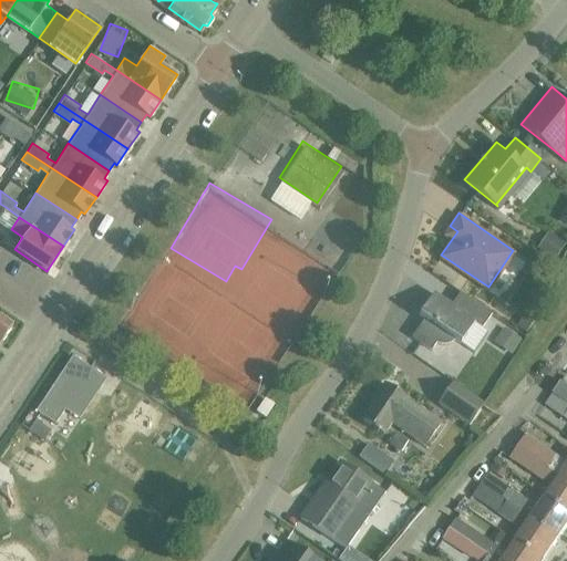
[(547,228),(536,243),(554,256),(565,240),(547,228)]
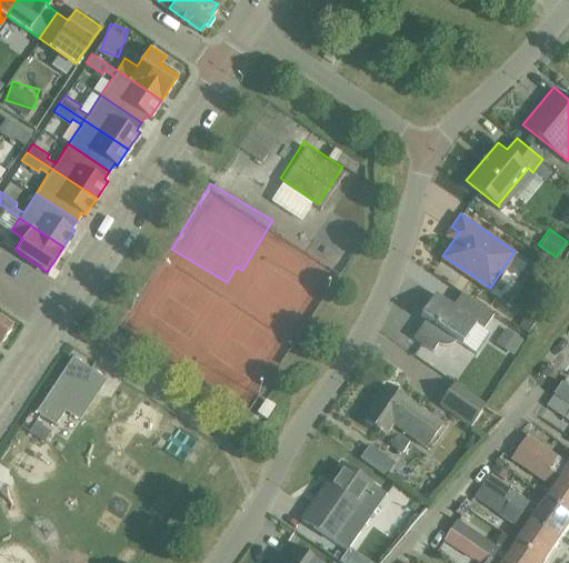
[(160,327),(151,319),(161,308),(145,292),(123,314),(149,338),(160,327)]
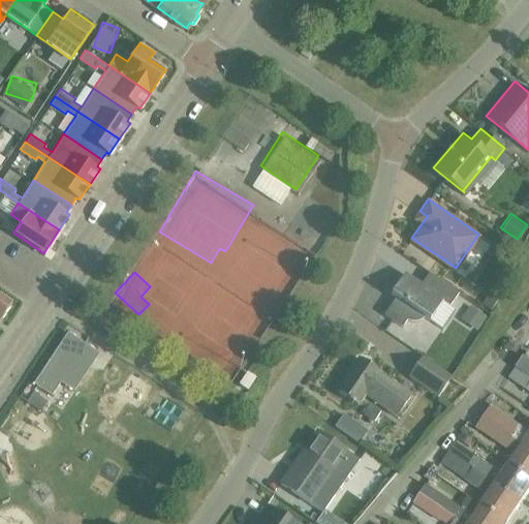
[(449,304),(458,290),(435,275),(427,287),(421,282),(404,272),(391,291),(396,296),(383,312),(402,325),(406,317),(409,319),(411,319),(413,319),(415,319),(418,319),(421,318),(423,316),(424,314),(429,318),(430,317),(442,326),(455,308),(449,304)]
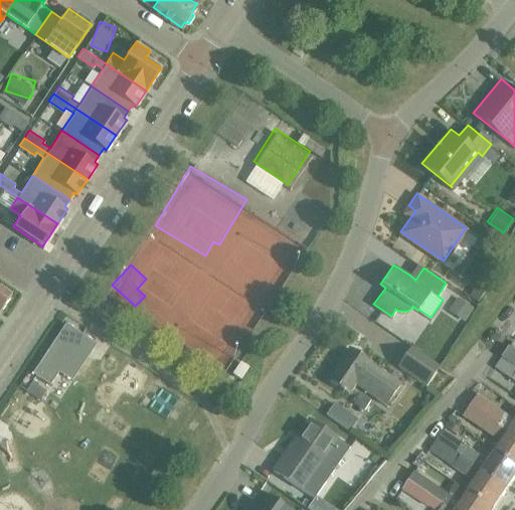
[(0,310),(11,294),(0,286),(0,310)]
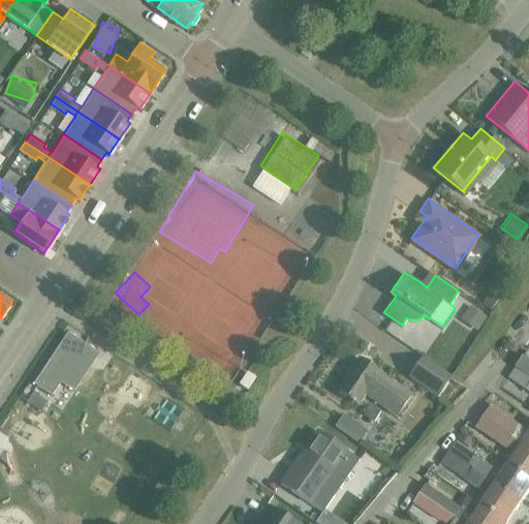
[(464,311),(480,322),(490,309),(473,298),(464,311)]
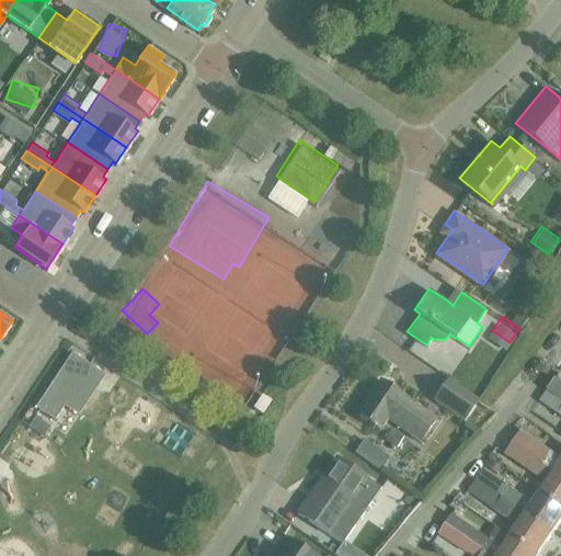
[(90,363),(71,350),(35,405),(54,418),(90,363)]
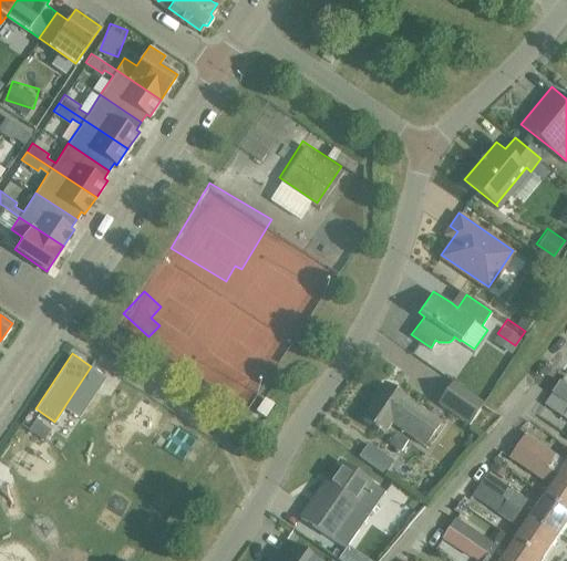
[(436,400),(468,423),(484,401),(452,377),(436,400)]
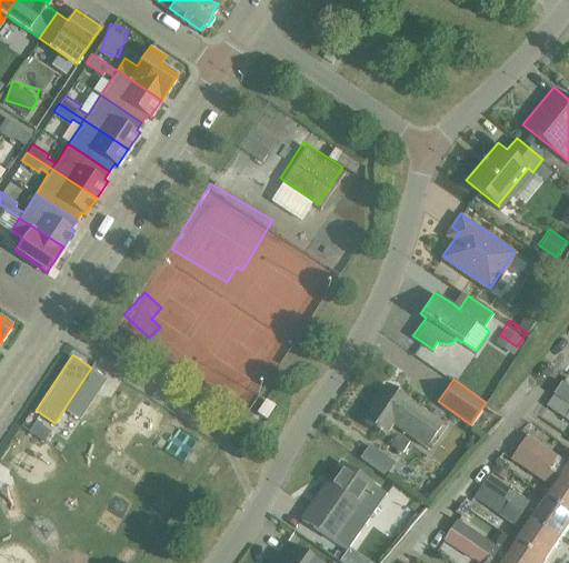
[(361,415),(385,432),(393,420),(405,426),(402,429),(426,445),(442,421),(386,381),(361,415)]
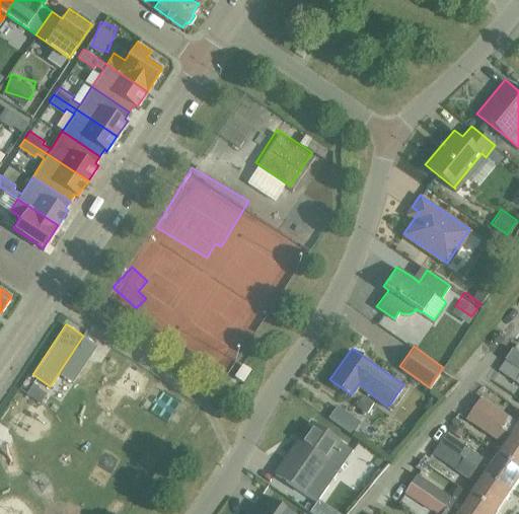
[(518,352),(513,349),(506,358),(518,367),(518,352)]
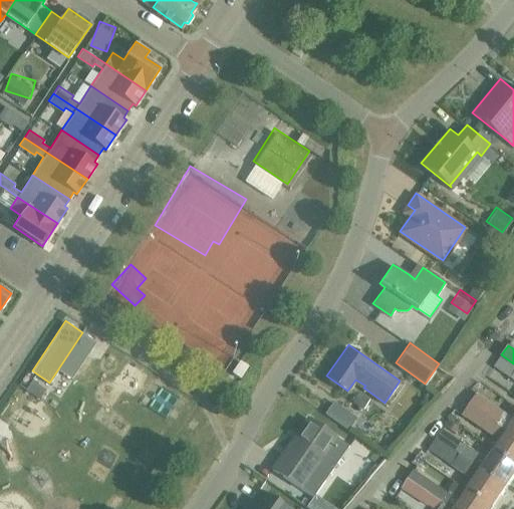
[(513,363),(501,354),(494,365),(513,378),(513,363)]
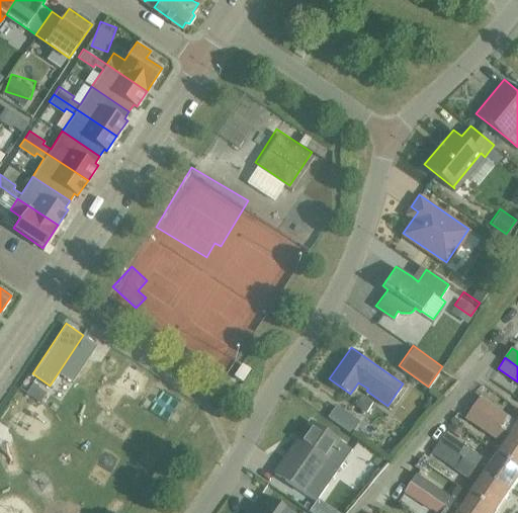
[(517,420),(481,396),(473,406),(517,435),(517,420)]
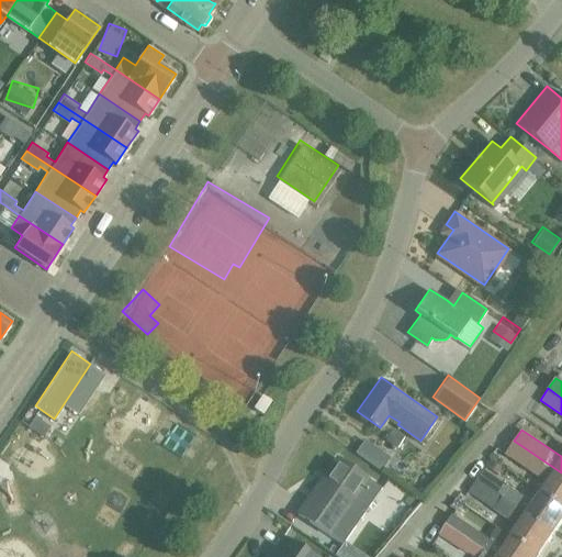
[(366,433),(358,450),(388,463),(395,445),(366,433)]
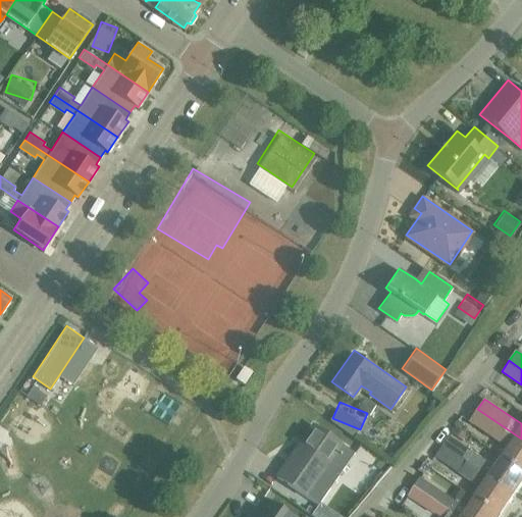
[(509,446),(503,455),(521,468),(521,438),(477,409),(470,419),(509,446)]
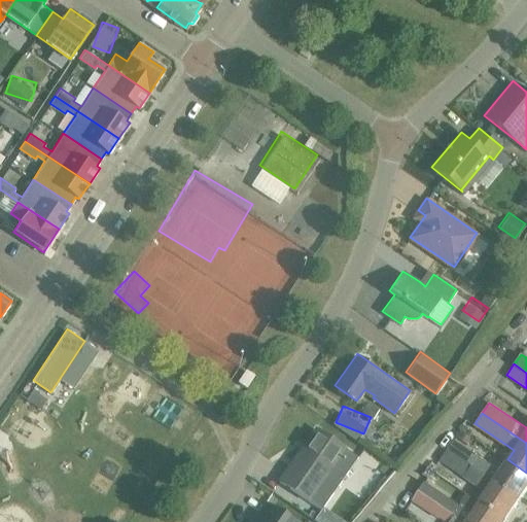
[(321,509),(358,456),(316,426),(279,480),(309,500),(321,509)]
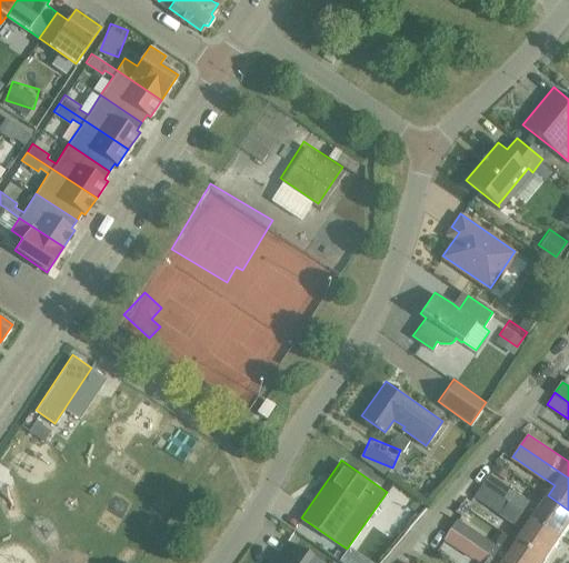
[(491,473),(483,484),(509,502),(561,536),(568,524),(568,510),(548,495),(540,506),(530,499),(517,490),(491,473)]
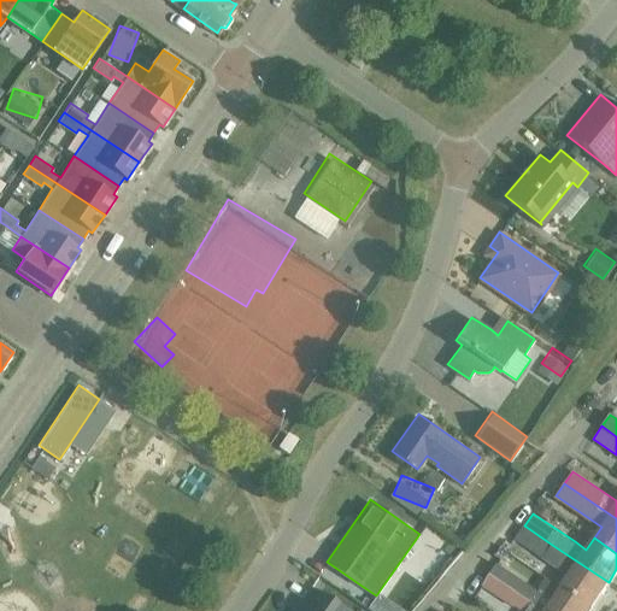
[(569,575),(562,586),(592,606),(609,582),(552,545),(524,526),(522,524),(513,536),(569,575)]
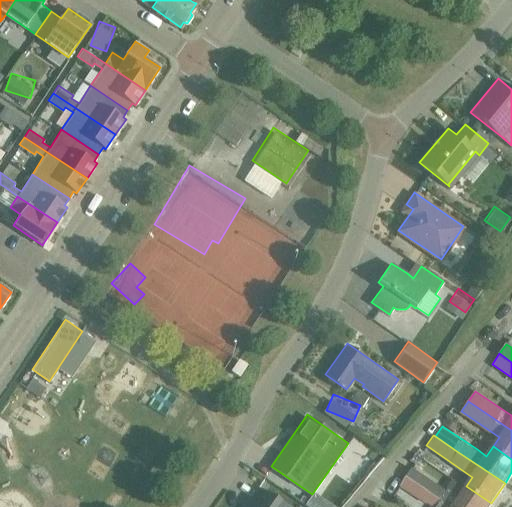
[(413,466),(407,475),(454,506),(488,506),(491,503),(466,486),(460,494),(449,486),(446,489),(413,466)]
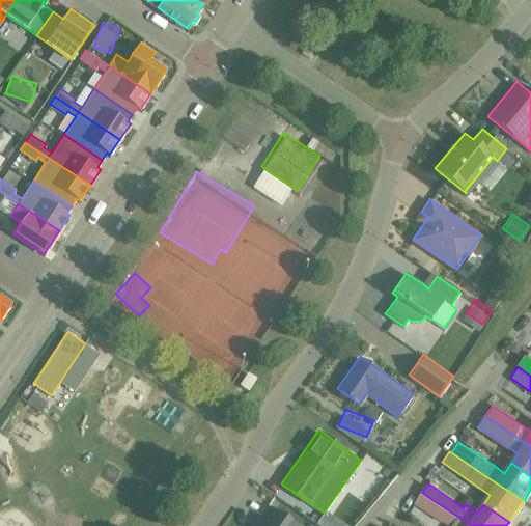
[(451,525),(471,525),(422,493),(416,502),(440,519),(440,518),(451,525)]
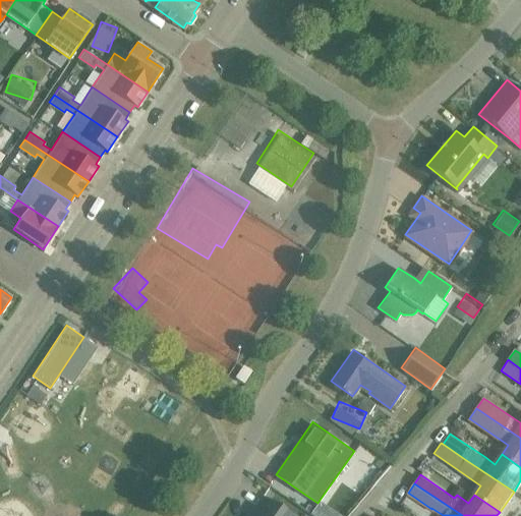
[(246,515),(293,515),(262,494),(246,515)]
